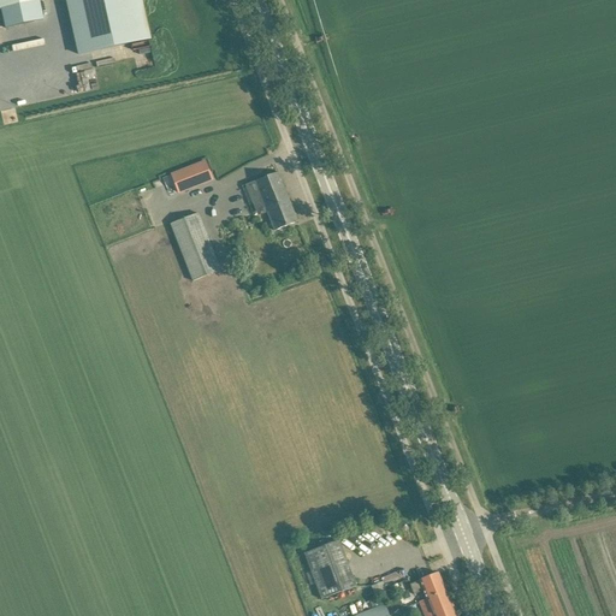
[(0,0),(0,10),(45,0),(0,0)]
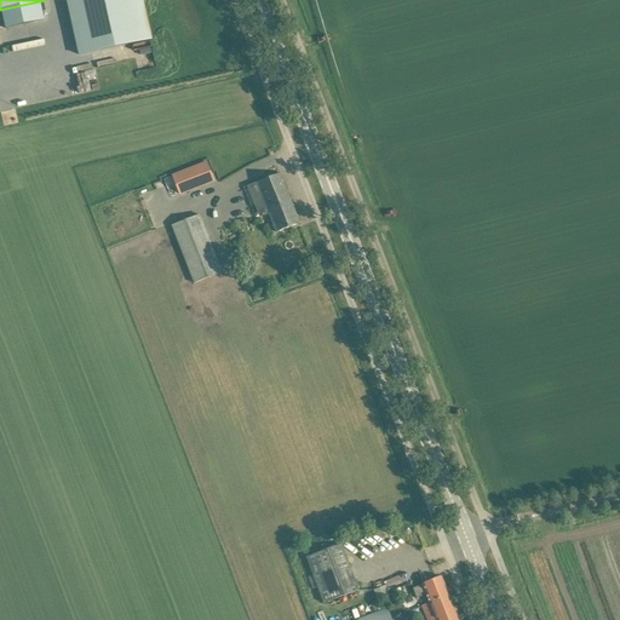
[(150,39),(142,0),(79,0),(91,52),(150,39)]
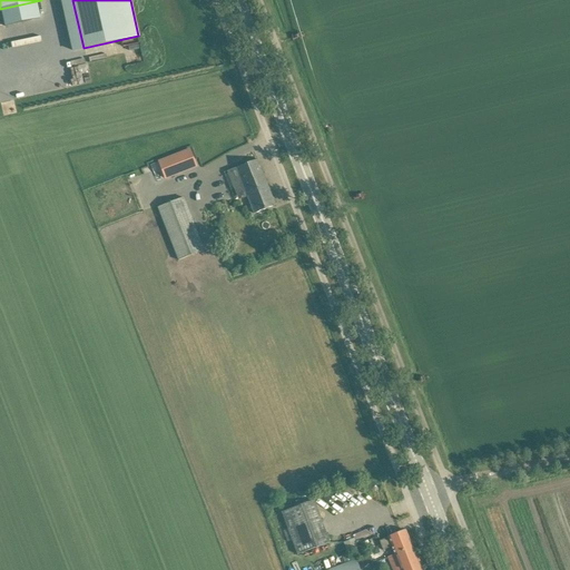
[(77,68),(81,85),(92,81),(88,65),(77,68)]
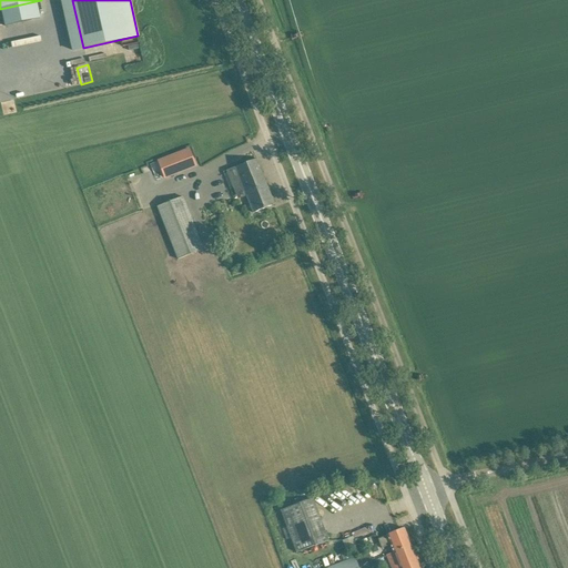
[(190,149),(159,161),(165,178),(196,165),(190,149)]
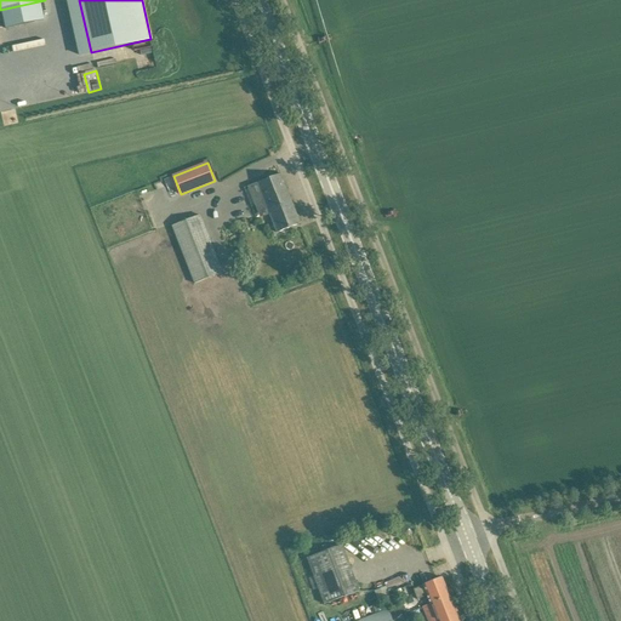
[(257,183),(266,204),(273,200),(275,206),(286,201),(284,198),(289,195),(280,175),(257,183)]
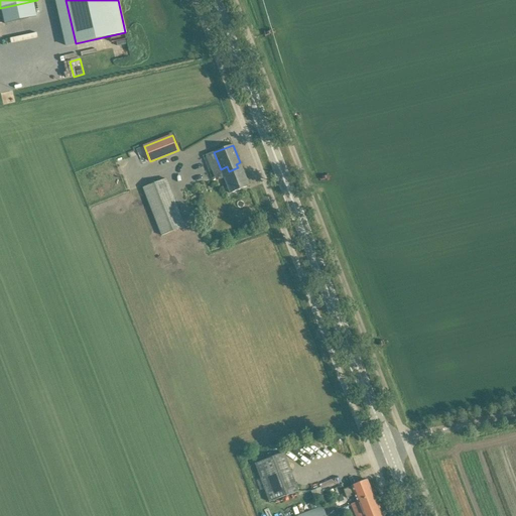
[(227,166),(221,169),(224,178),(225,178),(231,194),(249,186),(240,162),(236,164),(238,167),(229,171),(227,166)]
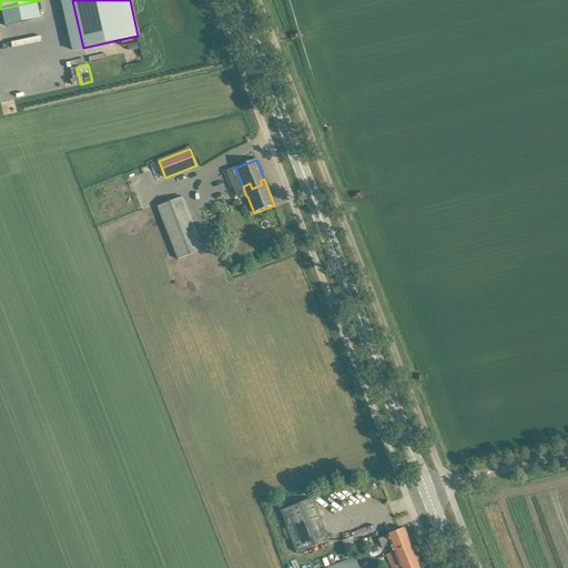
[(204,250),(183,198),(158,208),(179,260),(204,250)]
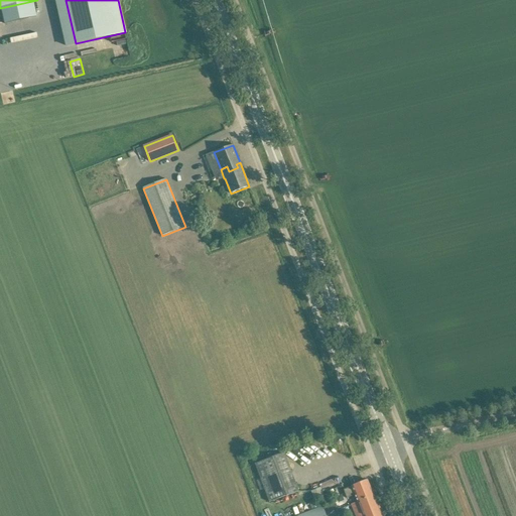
[(256,464),(270,502),(299,491),(284,453),(256,464)]
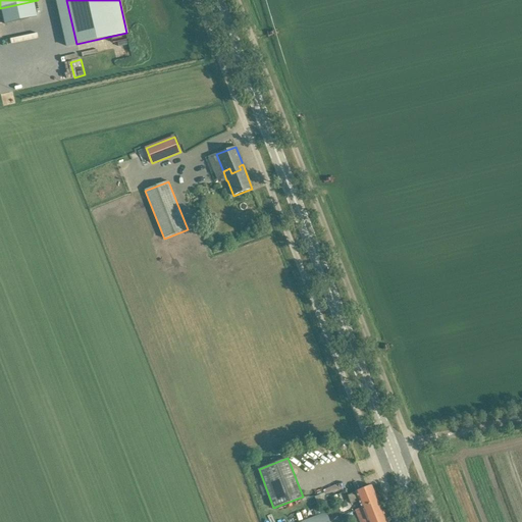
[(356,510),(356,511),(369,505),(369,504),(378,500),(372,485),(362,489),(348,496),(351,504),(359,501),(362,508),(356,510)]
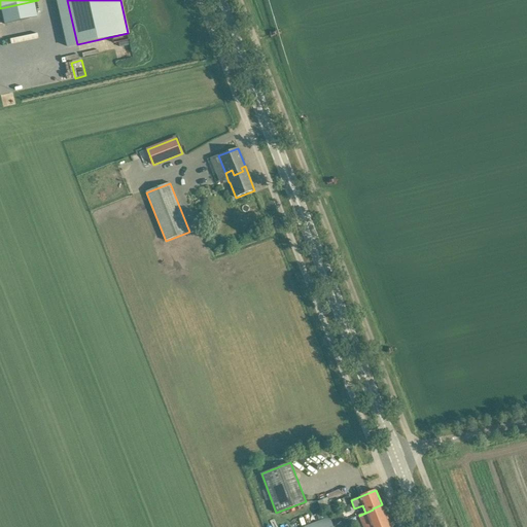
[(326,498),(318,501),(320,508),(329,505),(326,498)]
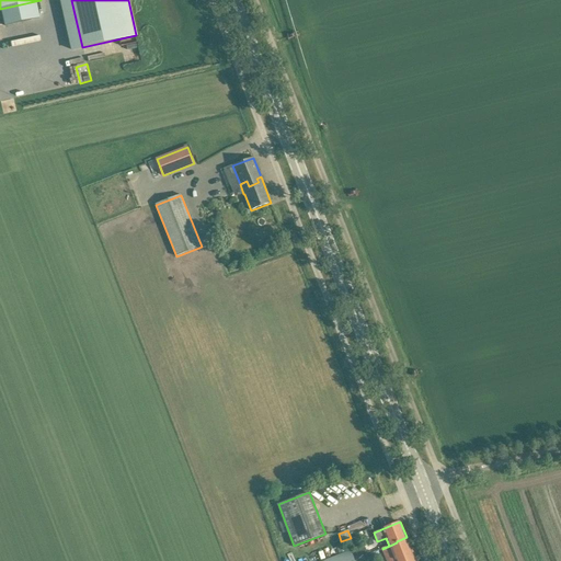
[(397,542),(382,549),(387,560),(415,560),(407,537),(397,541),(397,542)]
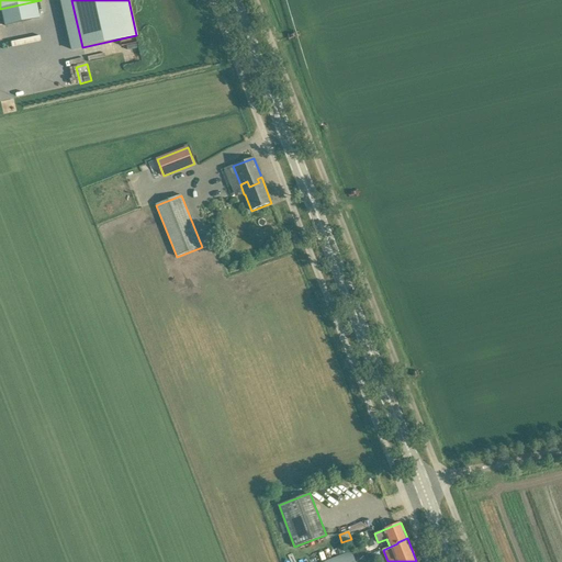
[(355,551),(359,560),(369,555),(366,547),(355,551)]
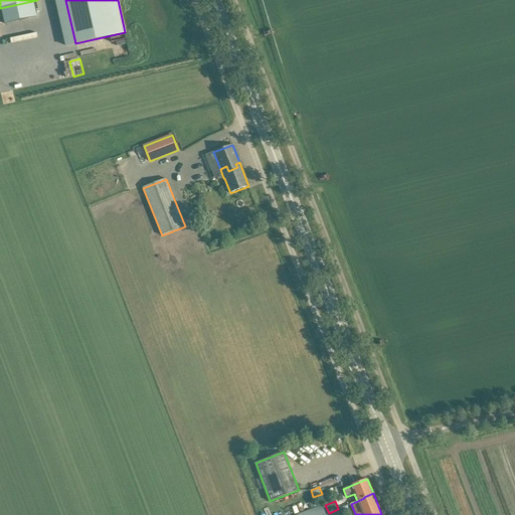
[(325,514),(322,506),(297,514),(325,514)]
